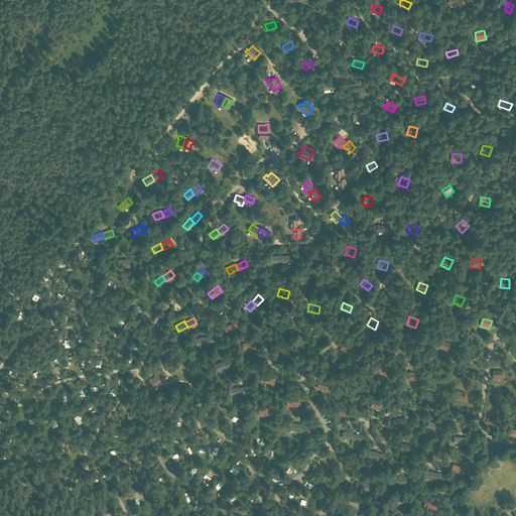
[(225,327),(227,333),(238,329),(236,323),(225,327)]
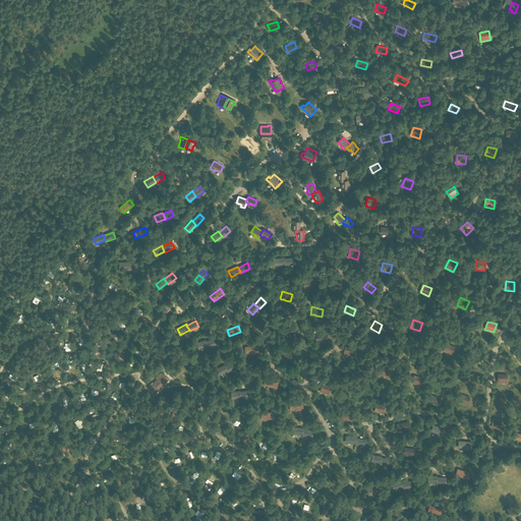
[(287,328),(284,329),(285,333),(286,336),(287,336),(288,336),(290,335),(291,334),(296,333),(294,326),(287,328)]
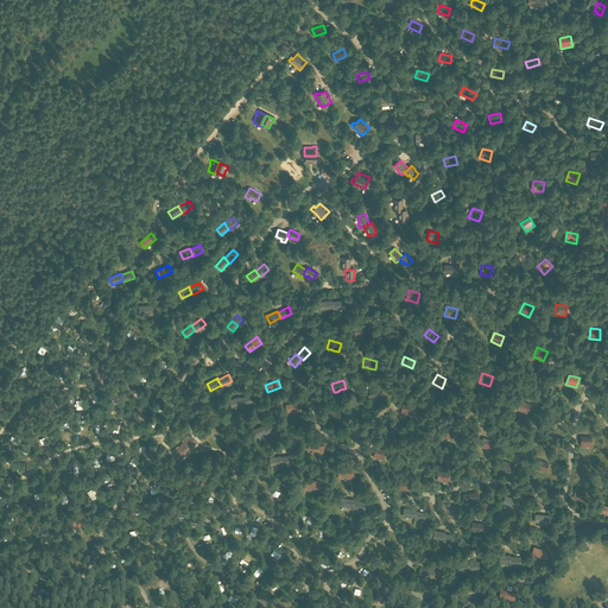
[(240,398),(242,404),(242,405),(252,403),(251,396),(240,398)]
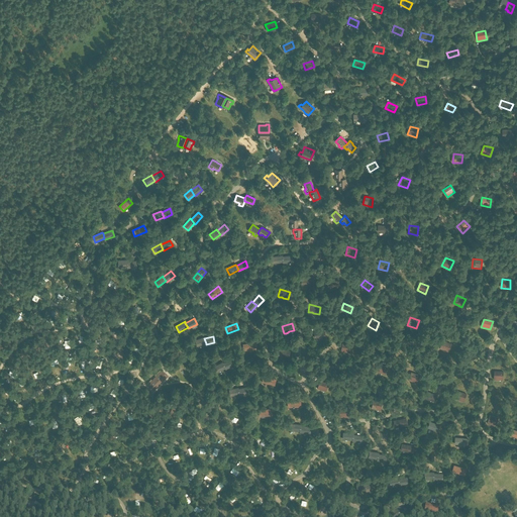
[(206,343),(204,338),(204,337),(195,340),(197,346),(206,343)]
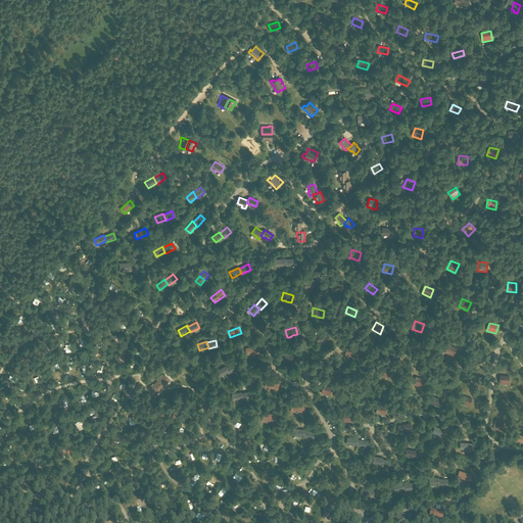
[(444,352),(454,357),(457,347),(453,346),(448,345),(444,352)]
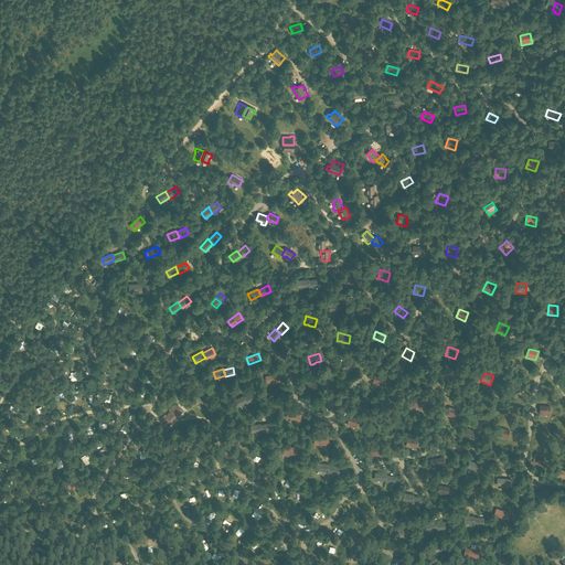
[(372,384),(383,386),(384,376),(374,375),(372,384)]
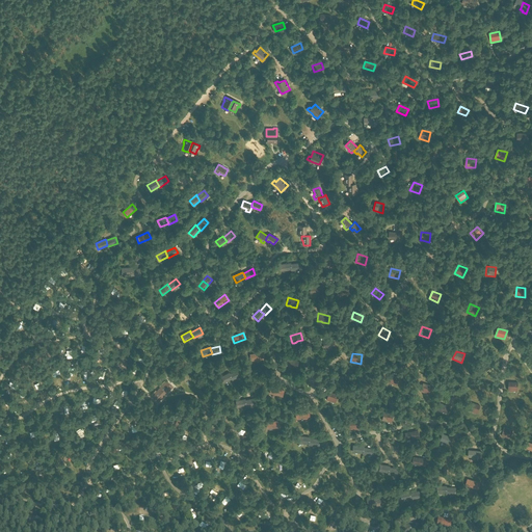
[(288,358),(286,366),(287,366),(288,366),(291,367),(292,367),(297,368),(298,361),(288,358)]
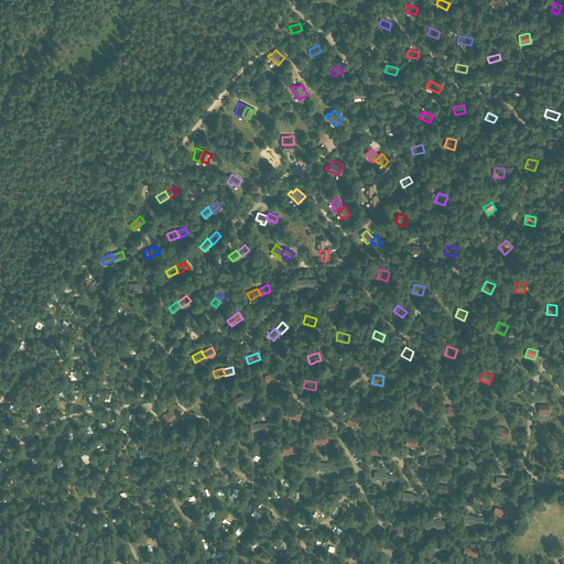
[(243,397),(246,401),(247,402),(256,398),(252,392),(243,397)]
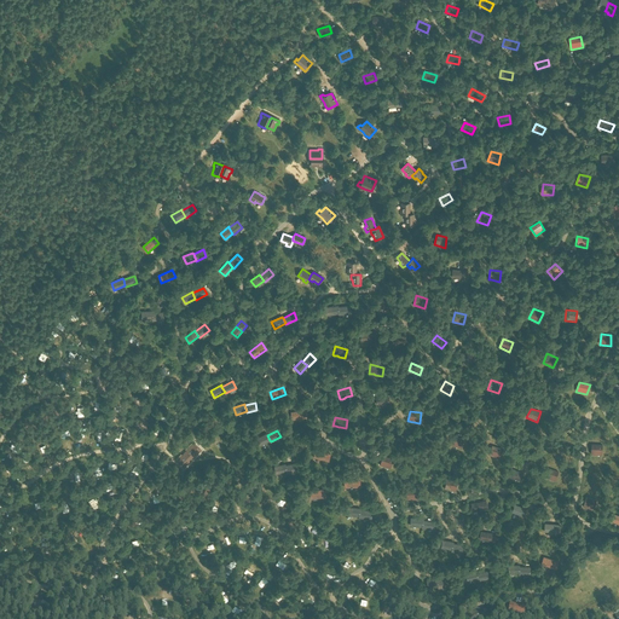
[(270,440),(267,435),(266,434),(256,439),(260,445),(270,440)]
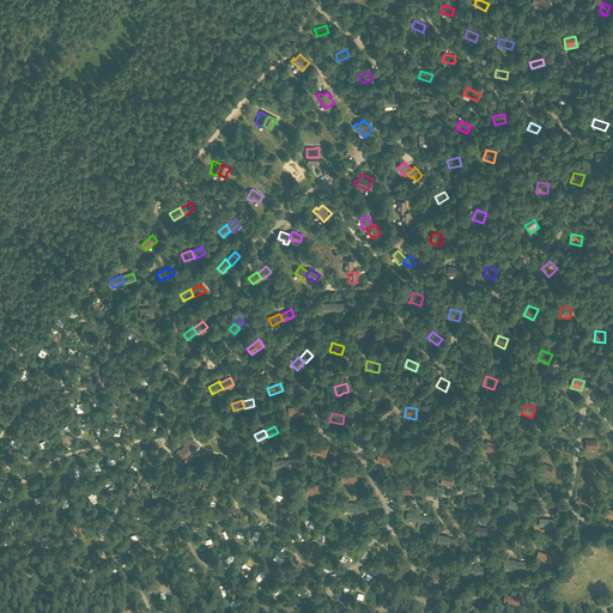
[(447,441),(457,444),(460,435),(449,432),(447,441)]
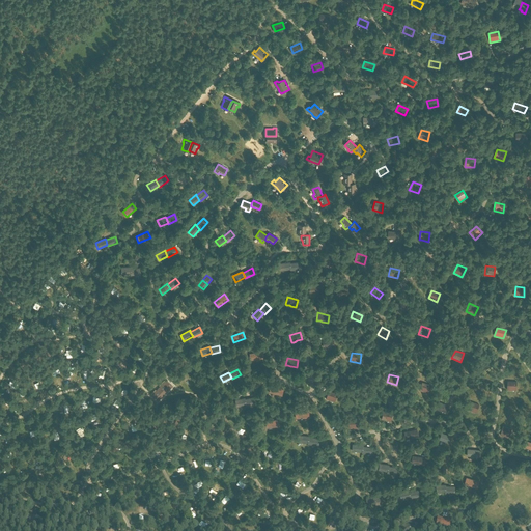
[(150,396),(158,402),(171,386),(165,381),(150,396)]
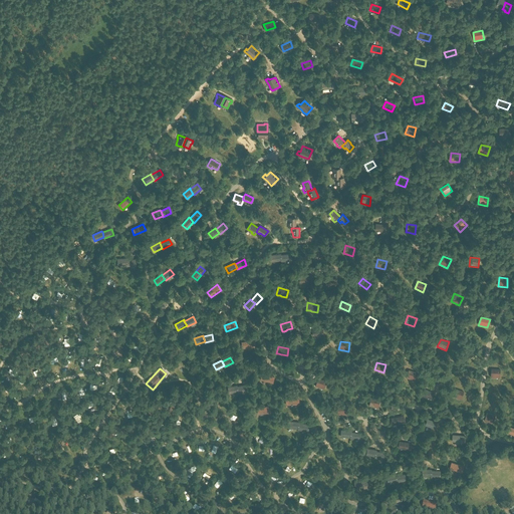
[(491,377),(497,377),(500,377),(500,369),(491,369),(491,370),(491,377)]
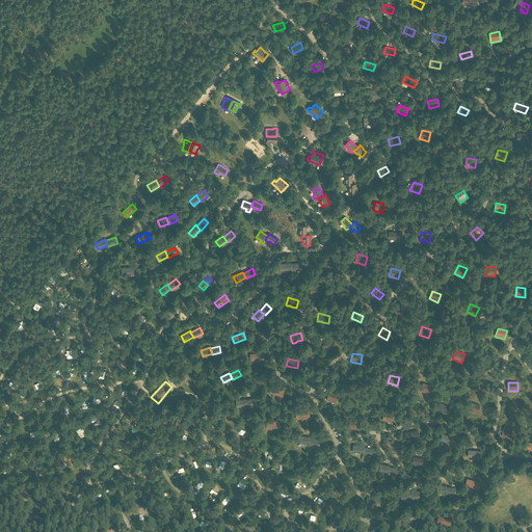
[(420,392),(429,395),(431,386),(423,383),(420,392)]
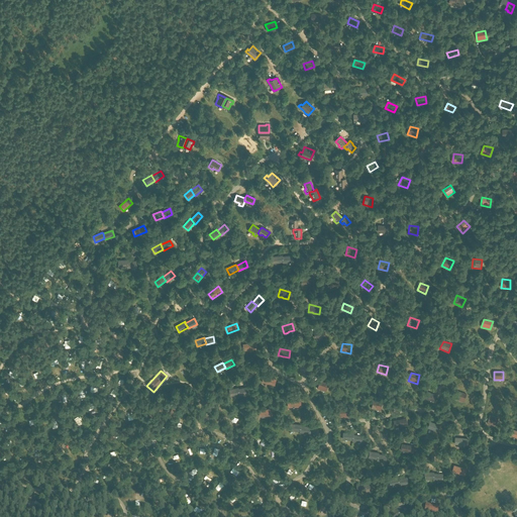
[(263,383),(275,386),(276,379),(264,376),(263,383)]
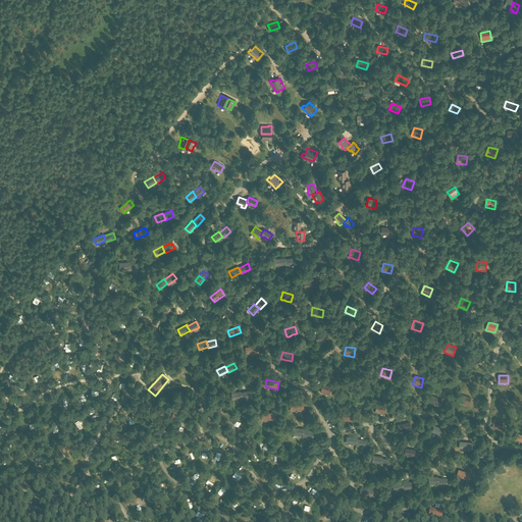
[(241,392),(241,393),(250,390),(248,384),(240,386),(241,392)]
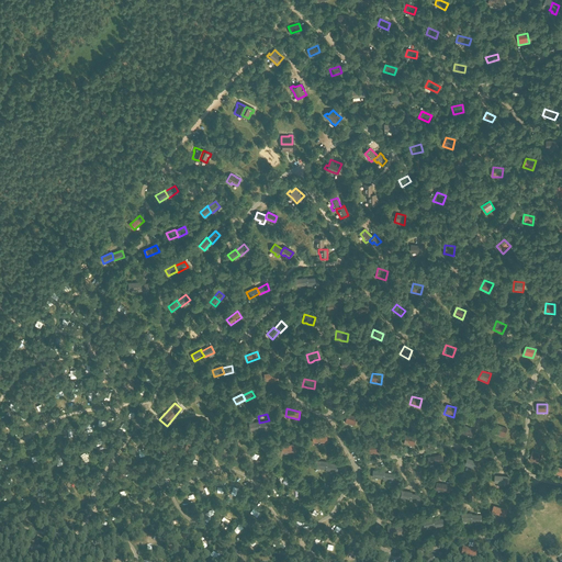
[(345,423),(355,426),(358,417),(348,414),(345,423)]
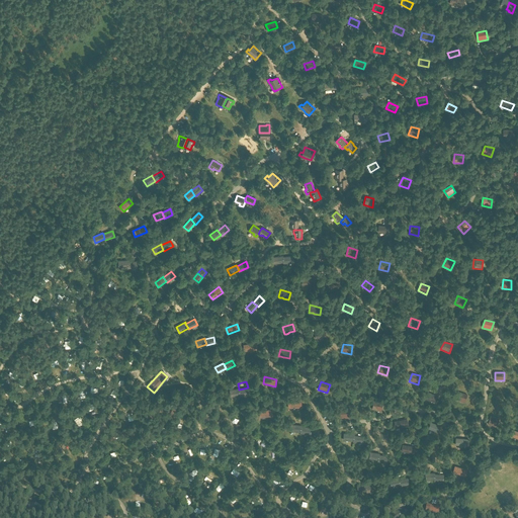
[(229,384),(230,391),(239,389),(238,383),(238,382),(229,384)]
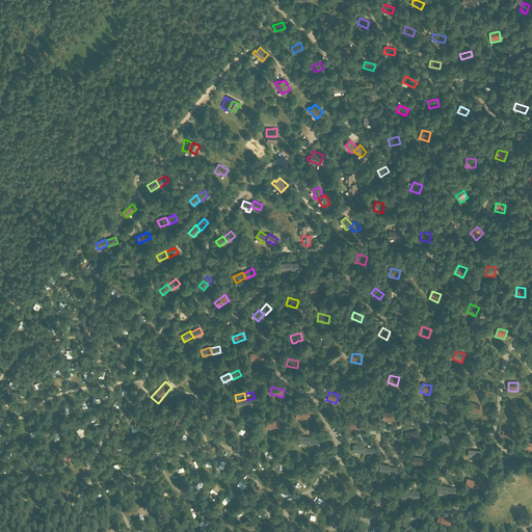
[(469,410),(478,414),(480,405),(471,402),(469,410)]
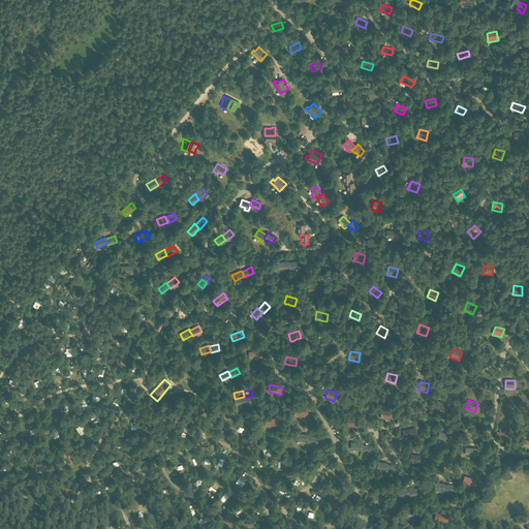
[(435,407),(445,411),(447,405),(437,401),(435,407)]
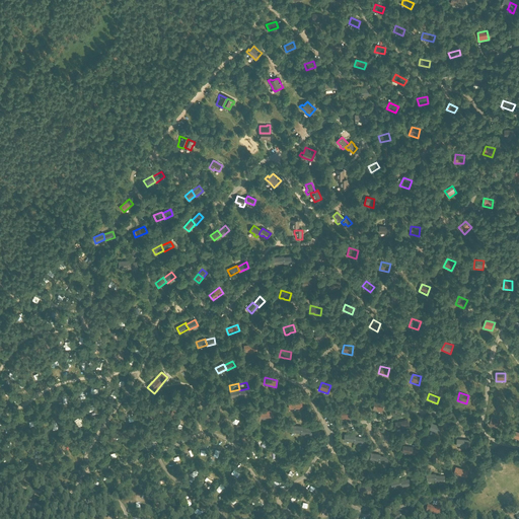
[(373,411),(382,413),(384,403),(375,401),(373,411)]
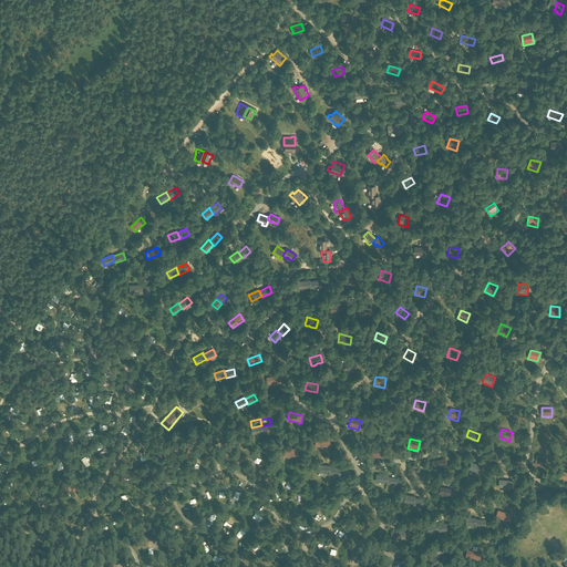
[(284,451),(285,457),(298,455),(297,447),(284,451)]
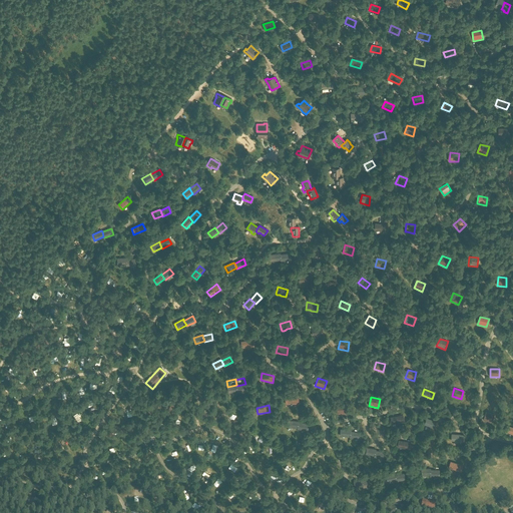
[(337,409),(337,415),(347,414),(347,405),(337,405),(337,409)]
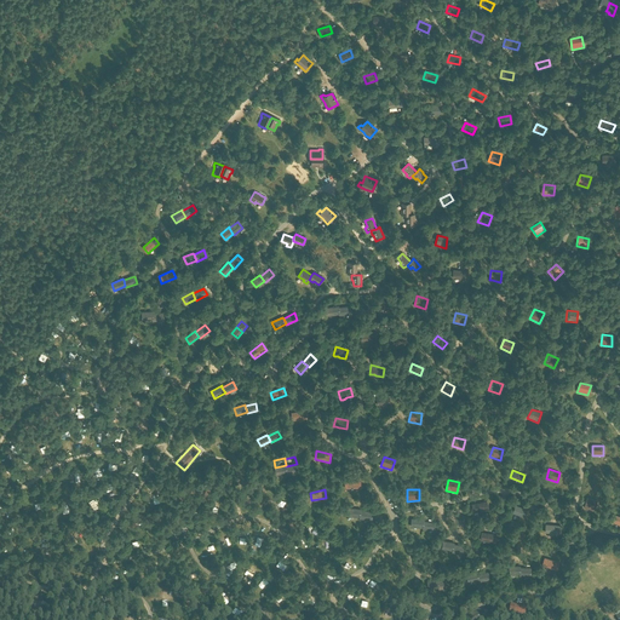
[(584,507),(595,511),(598,501),(587,498),(584,507)]
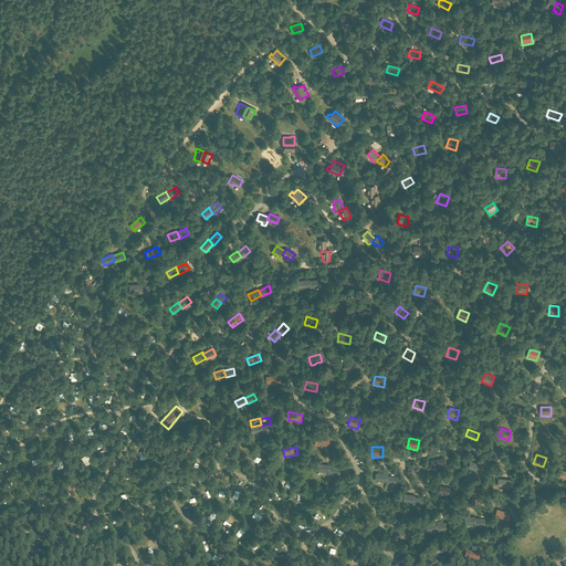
[(431,461),(432,468),(446,465),(444,458),(431,461)]
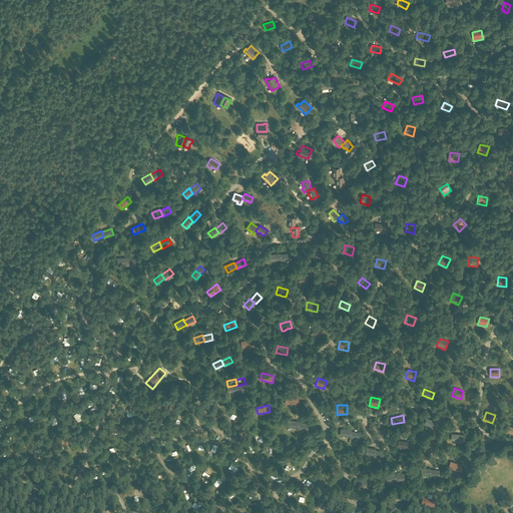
[(425,425),(434,428),(436,422),(427,418),(425,425)]
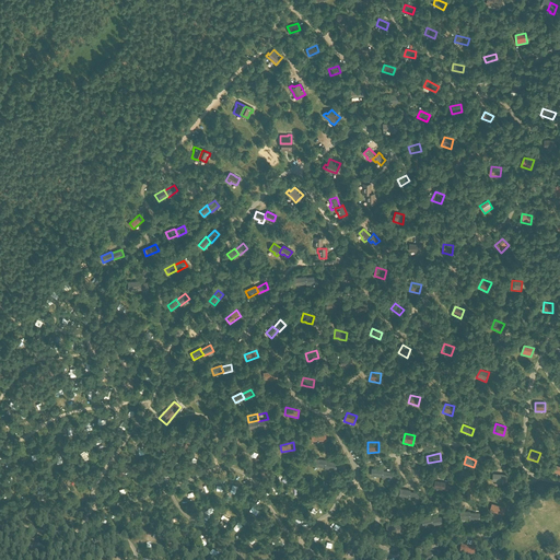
[(434,488),(447,490),(448,483),(435,481),(434,488)]
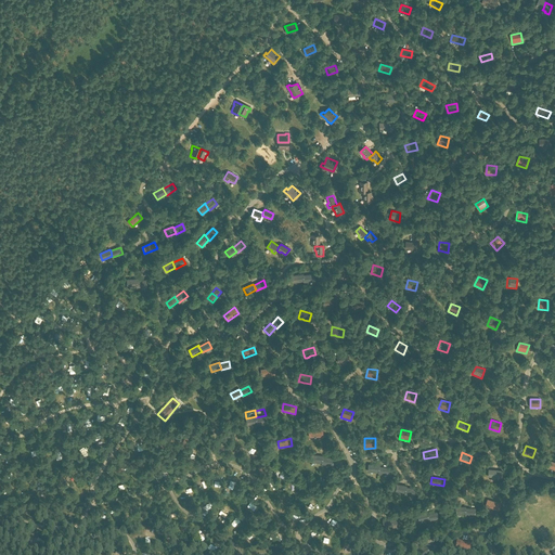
[(256,510),(262,505),(259,499),(253,502),(256,510)]
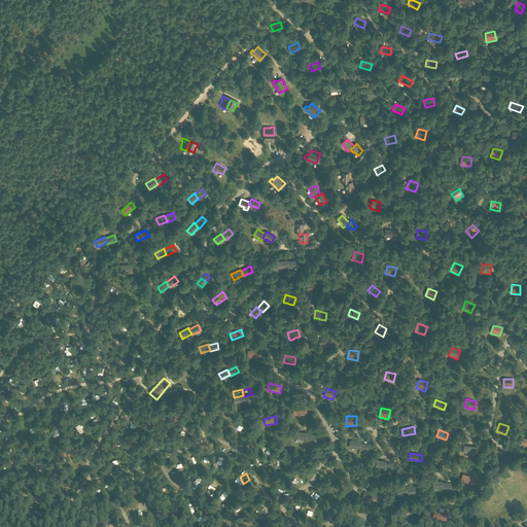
[(461,481),(473,485),(476,479),(463,475),(461,481)]
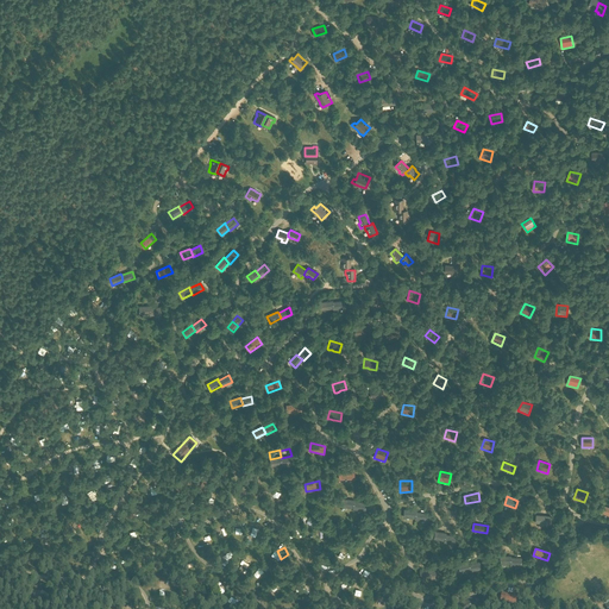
[(251,560),(256,556),(252,551),(246,556),(251,560)]
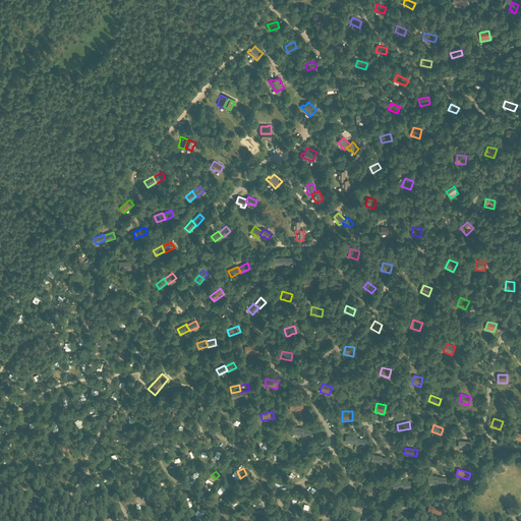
[(327,507),(320,513),(325,517),(331,511),(327,507)]
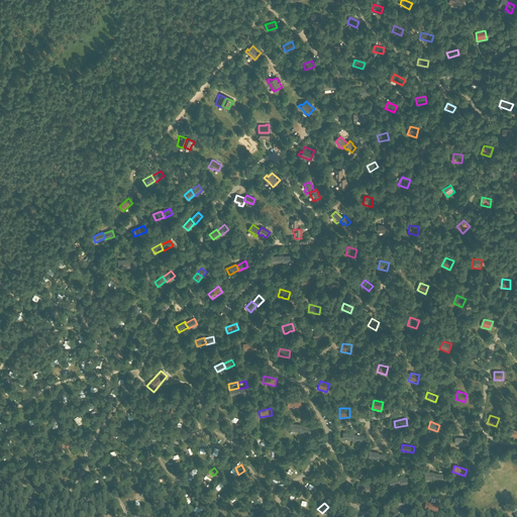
[(425,510),(437,512),(438,506),(426,504),(425,510)]
